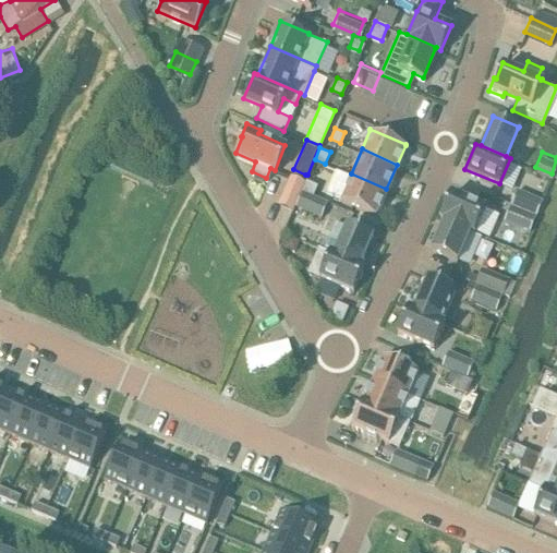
[(302,189),(306,178),(290,171),(277,203),(293,209),(297,204),(302,189)]
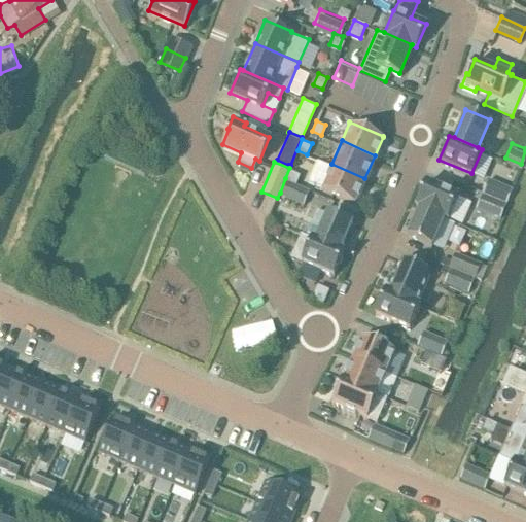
[(331,164),(321,186),(355,201),(355,200),(364,178),(331,164)]
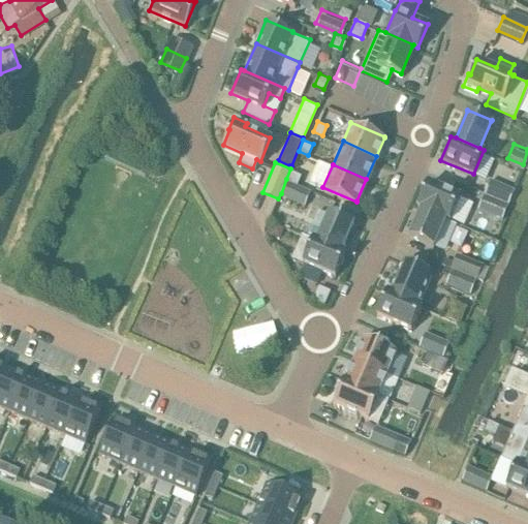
[(290,168),(286,179),(299,183),(302,174),(290,168)]
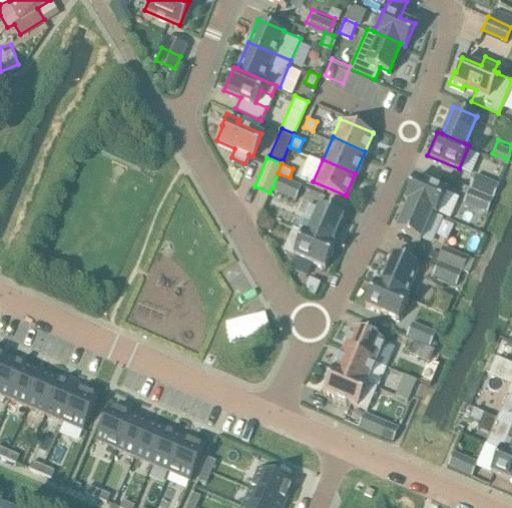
[(500,181),(475,171),(469,185),(493,196),(500,181)]
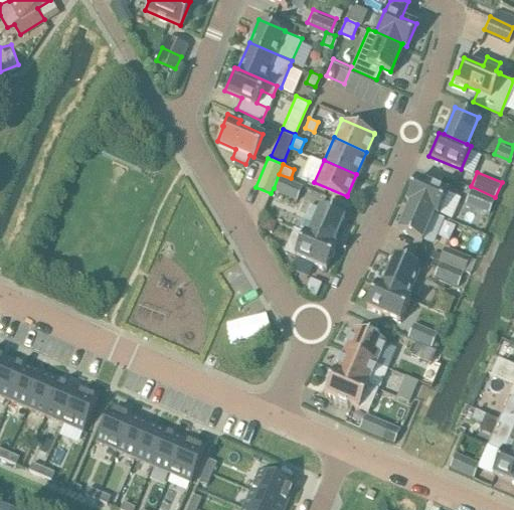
[(302,184),(279,174),(274,188),(296,198),(302,184)]
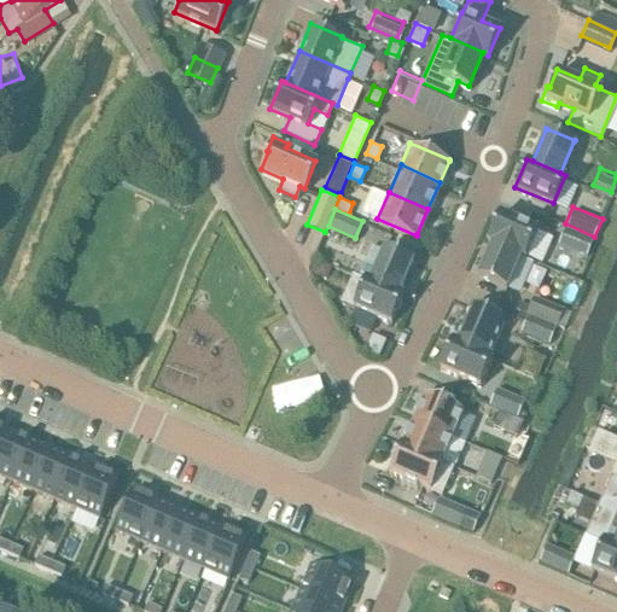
[(487,239),(492,242),(519,254),(525,256),(537,227),(499,211),(487,239)]
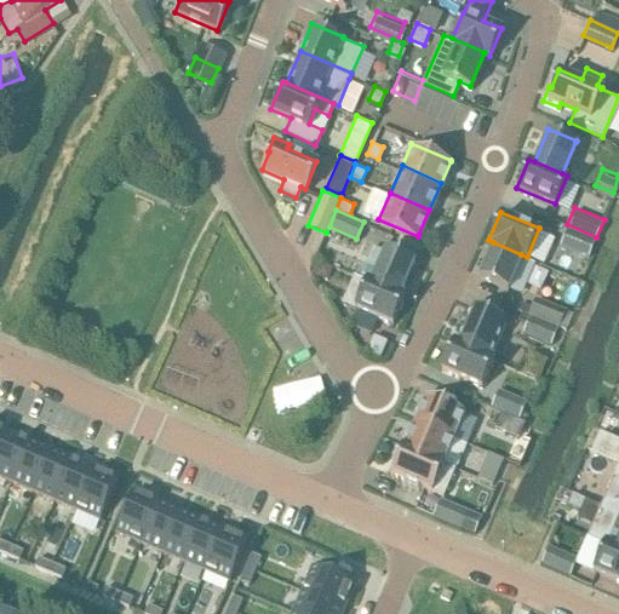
[(595,239),(567,227),(559,244),(588,257),(595,239)]
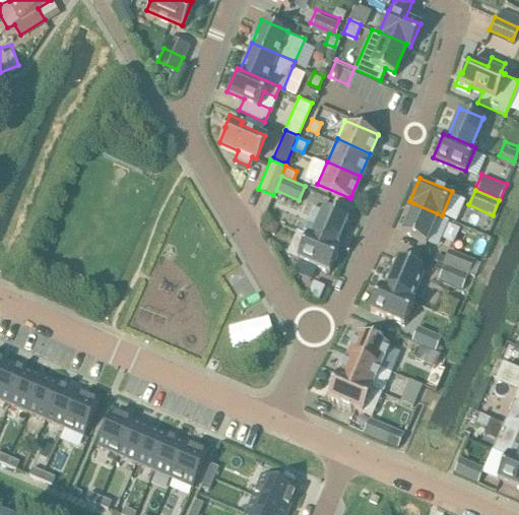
[(437,213),(413,203),(402,230),(401,231),(426,241),(426,240),(437,213)]
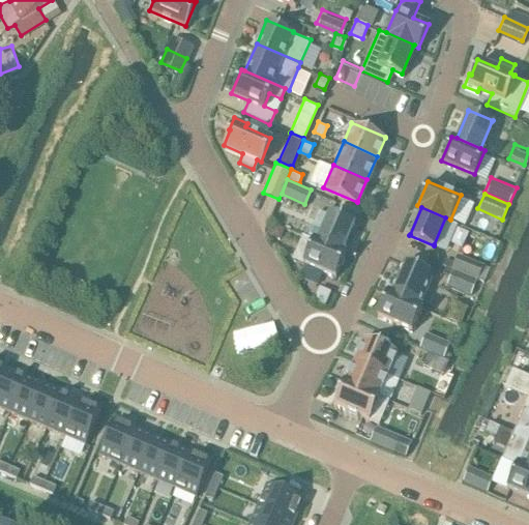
[(329,211),(317,238),(342,250),(353,222),(329,210),(329,211)]
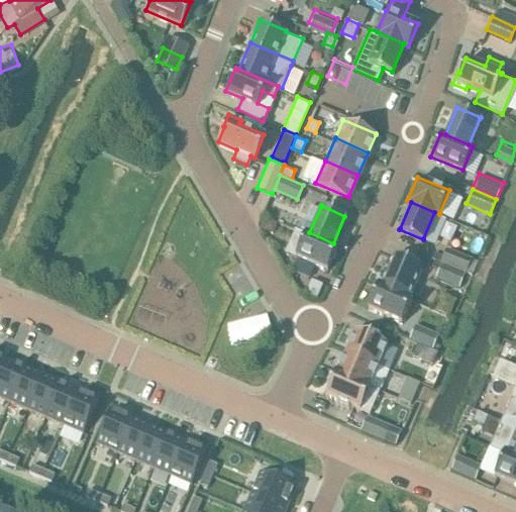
[(333,243),(309,232),(305,231),(295,254),(327,268),(336,244),(333,243)]
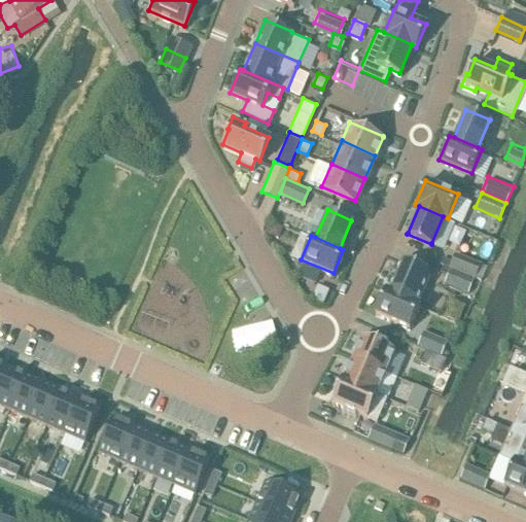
[(451,267),(474,277),(480,262),(454,250),(451,259),(448,266),(451,267)]
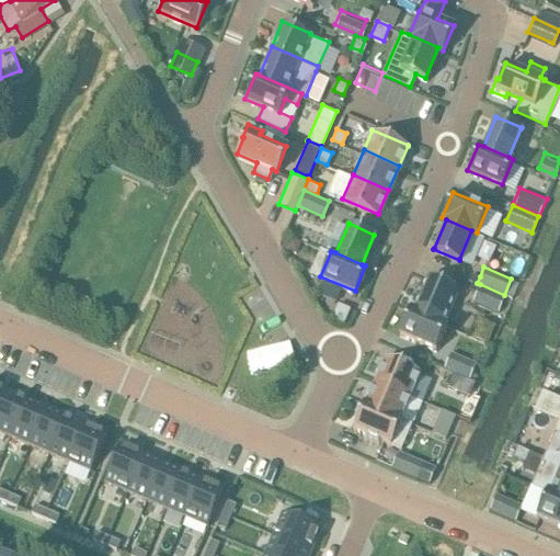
[(470,272),(467,279),(477,283),(480,276),(470,272)]
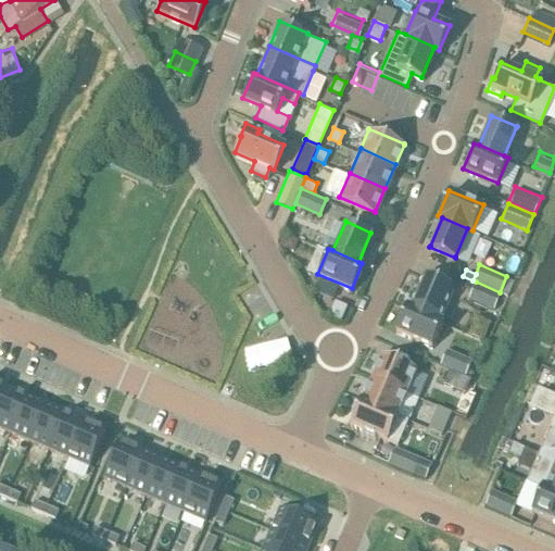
[(424,274),(410,305),(439,318),(453,286),(453,285),(424,273),(424,274)]
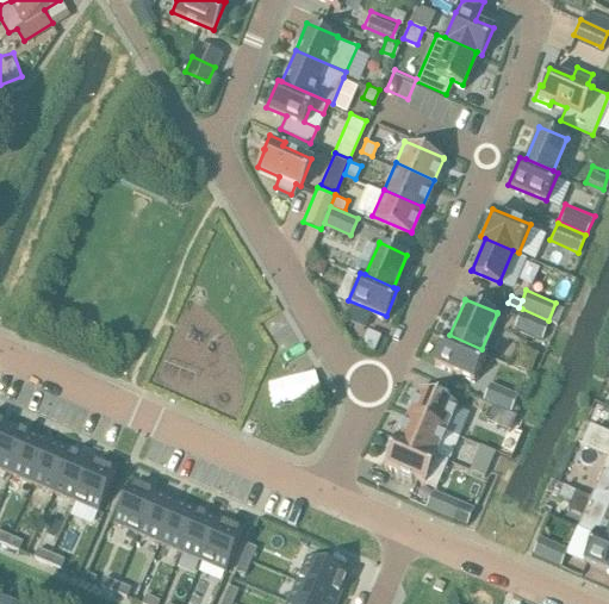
[(541,337),(548,321),(522,309),(515,327),(541,337)]
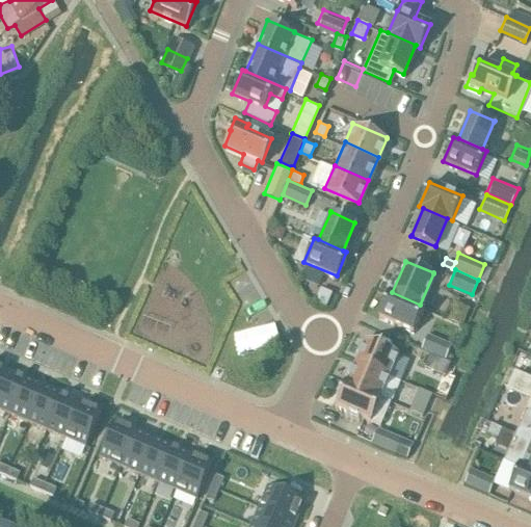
[(325,302),(332,290),(320,285),(314,297),(325,302)]
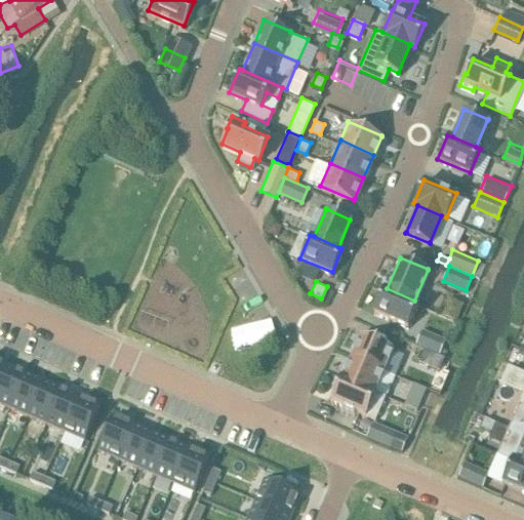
[(414,301),(387,288),(384,287),(373,311),(407,325),(417,302),(414,301)]
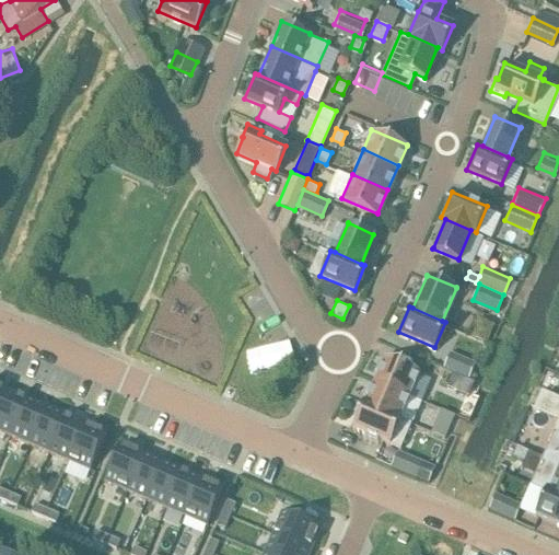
[(474,360),(449,349),(443,365),(468,376),(474,360)]
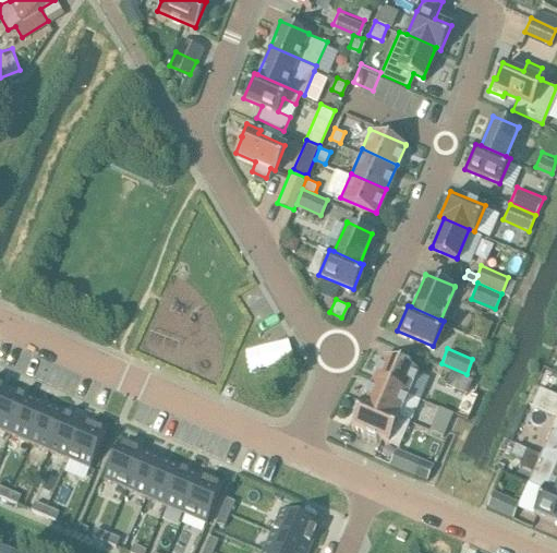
[(416,368),(382,352),(382,353),(372,376),(406,391),(415,369),(416,368)]
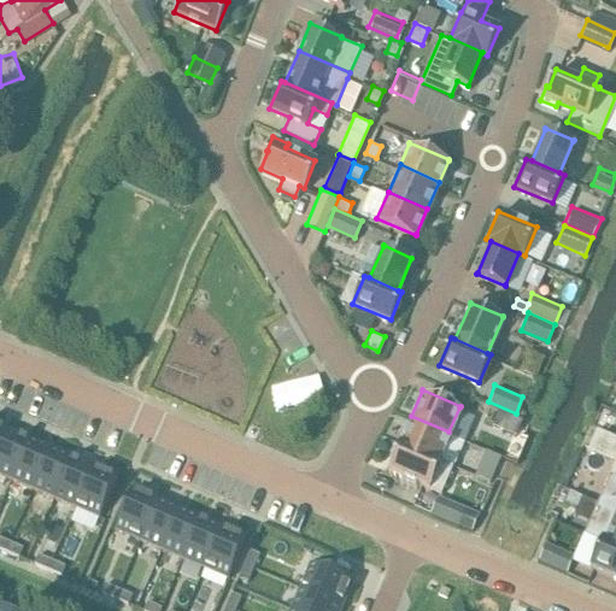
[(498,407),(492,421),(515,430),(521,417),(498,407)]
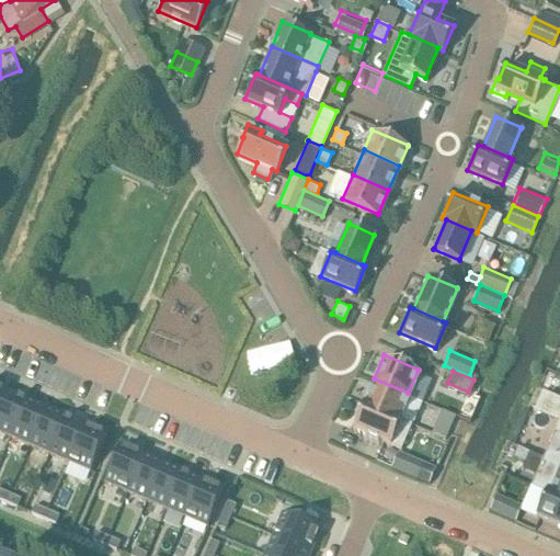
[(408,393),(374,378),(365,400),(398,415),(408,393)]
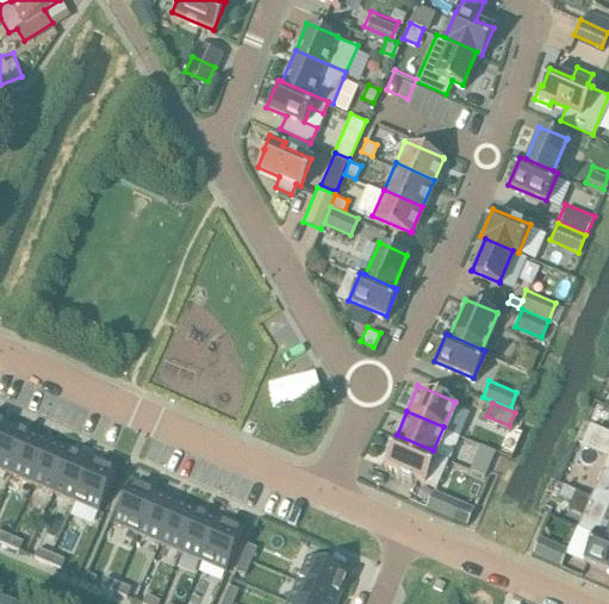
[(0,467),(8,471),(28,429),(28,428),(20,425),(19,425),(5,419),(0,430),(0,467)]
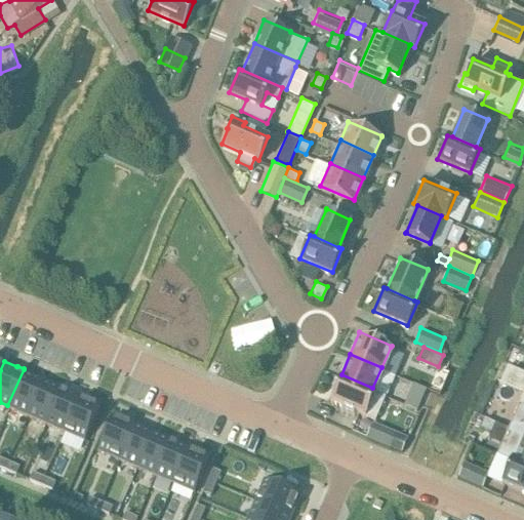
[(510,383),(523,388),(523,370),(508,364),(500,378),(510,383)]
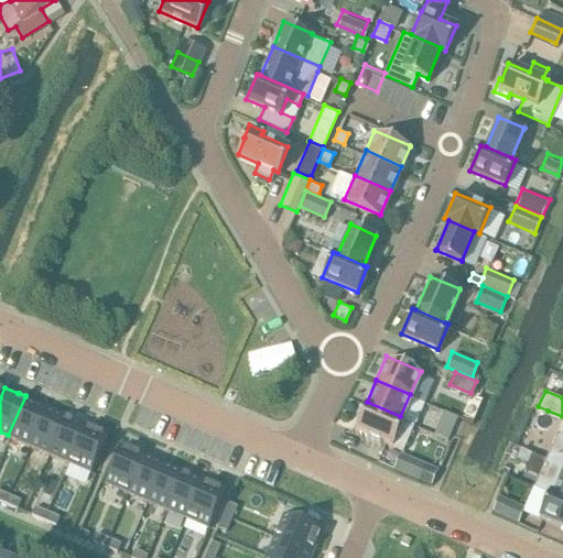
[(38,402),(25,396),(8,435),(29,444),(45,405),(44,404),(38,401),(38,402)]
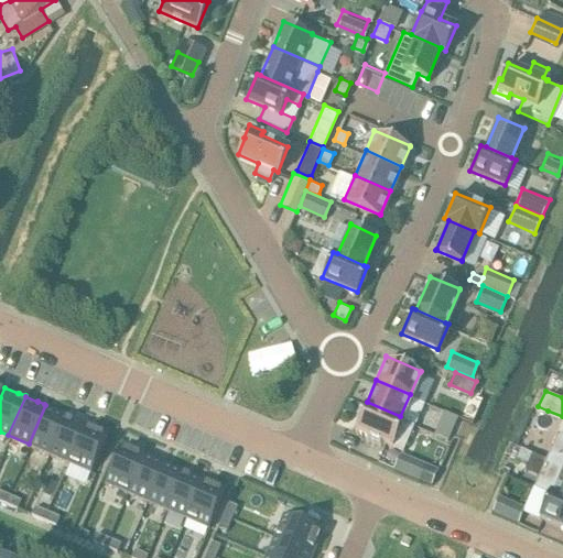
[(366,401),(354,427),(390,444),(403,449),(414,423),(402,417),(400,416),(367,402),(366,401)]
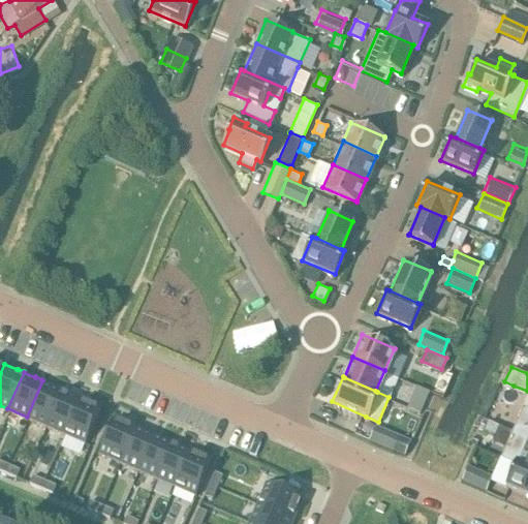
[(27,417),(47,425),(62,389),(51,383),(44,380),(43,380),(42,380),(27,417)]
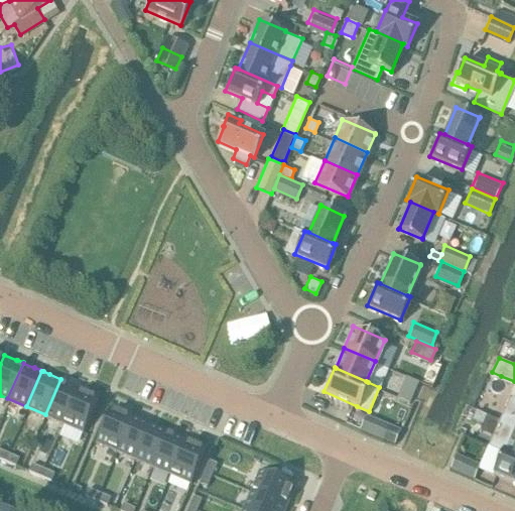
[(419,380),(406,375),(397,396),(410,401),(419,380)]
